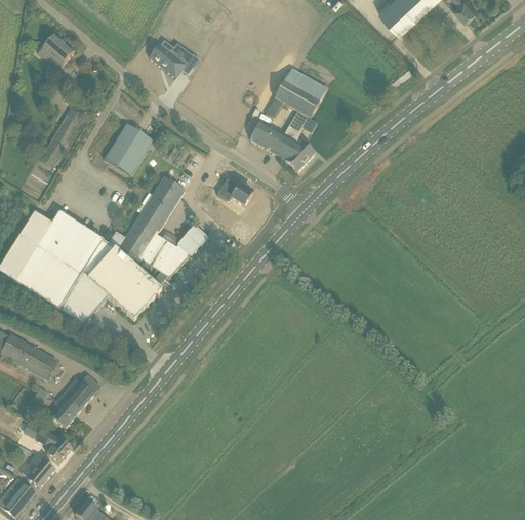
[(387,0),(378,8),(398,30),(431,0),(387,0)]
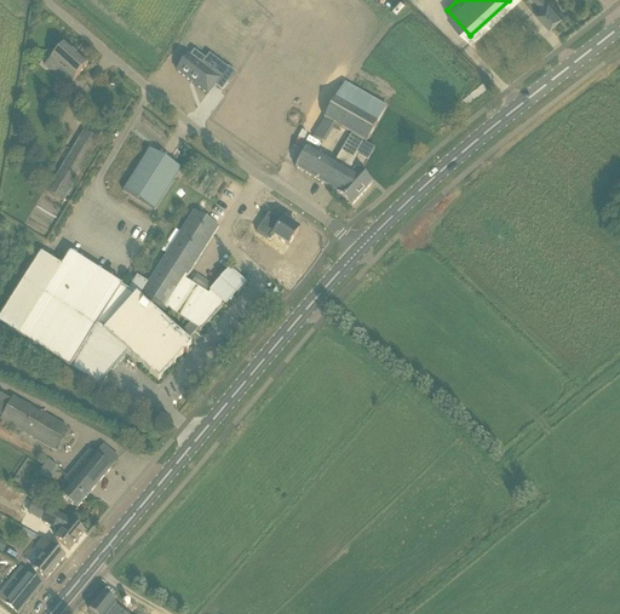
[(547,21),(562,9),(555,0),(529,0),(534,6),(547,21)]
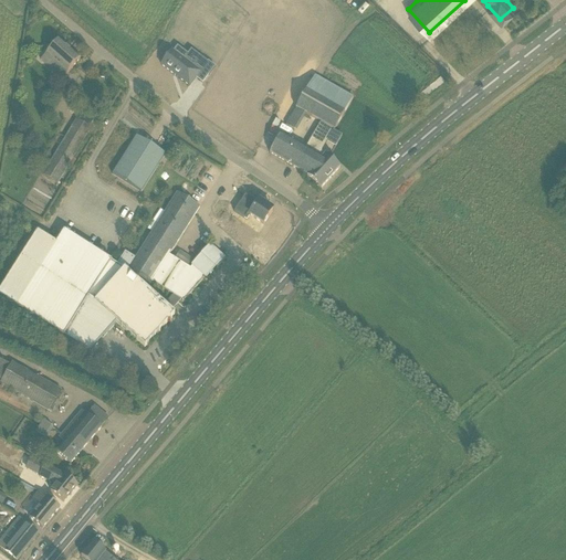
[(67,69),(80,54),(59,35),(41,55),(52,64),(56,59),(67,69)]
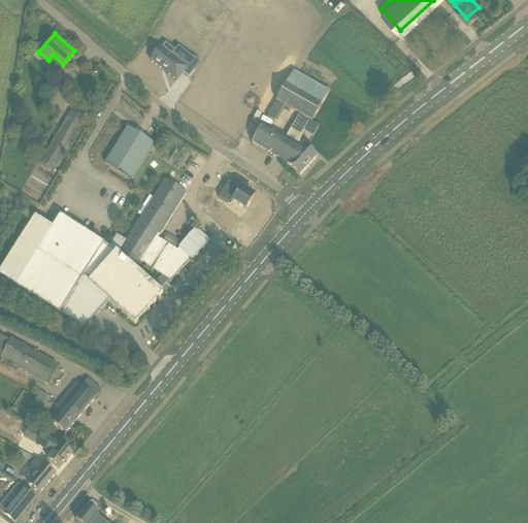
[(158,40),(147,53),(172,73),(183,61),(168,48),(172,43),(163,36),(159,41),(158,40)]
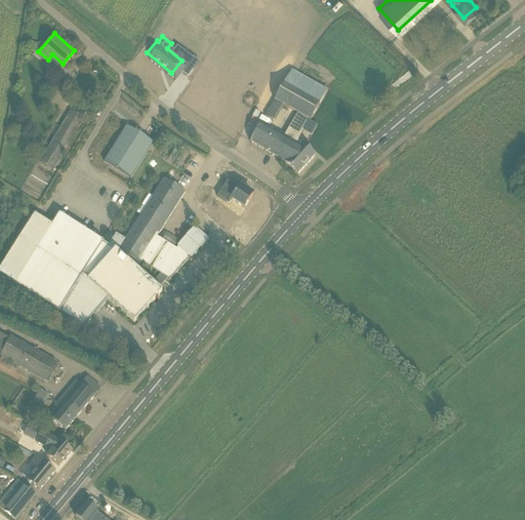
[(200,53),(193,47),(186,56),(193,62),(200,53)]
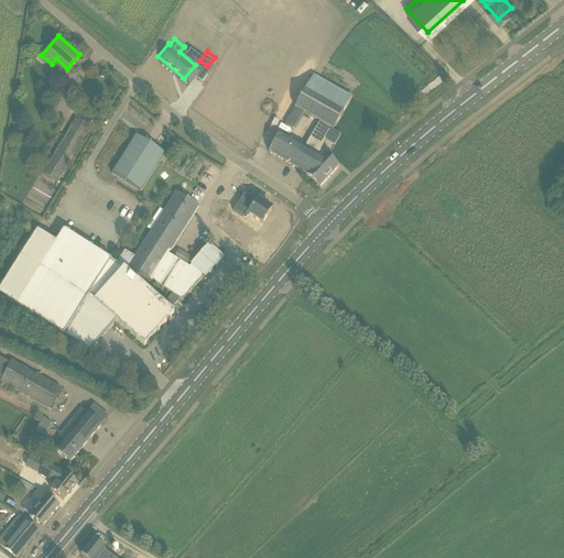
[(314,69),(300,93),(295,101),(306,108),(320,117),(333,124),(344,106),(353,91),(314,69)]
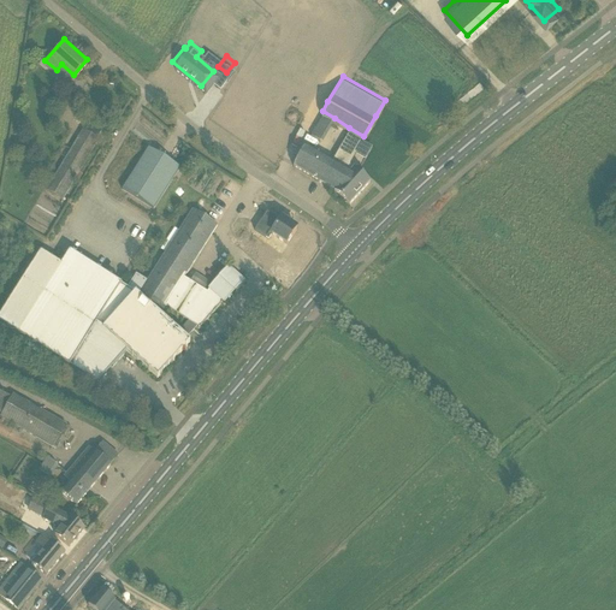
[(63,195),(99,134),(100,134),(104,128),(88,119),(86,125),(83,123),(46,185),(63,195)]
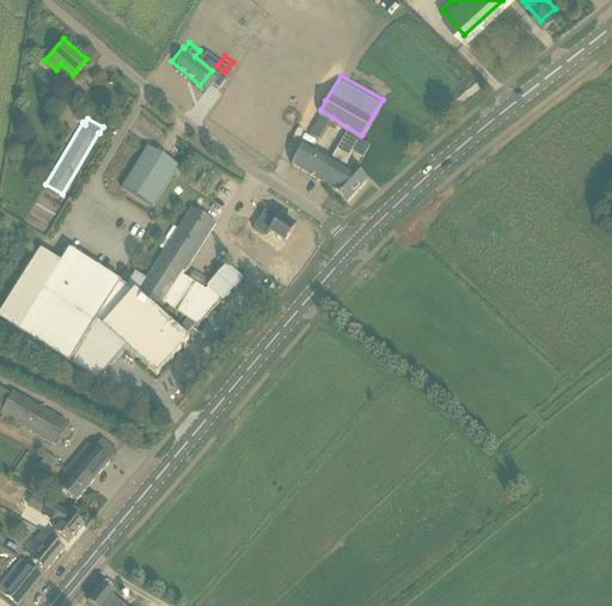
[(344,163),(361,135),(347,127),(330,154),(344,163)]
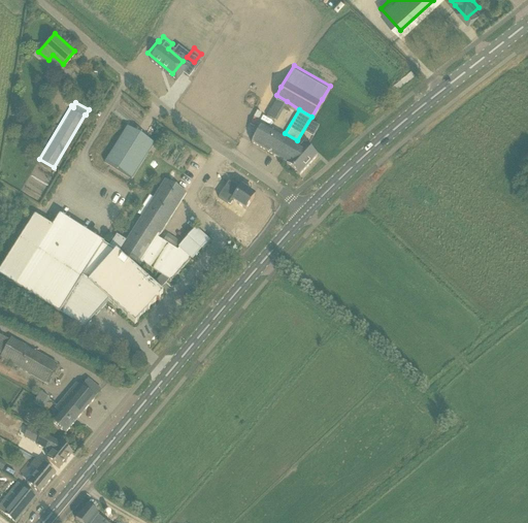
[(262,120),(252,138),(286,158),(287,159),(286,159),(300,171),(300,170),(316,153),(317,153),(317,152),(304,139),(300,143),(297,140),(285,133),(262,120)]
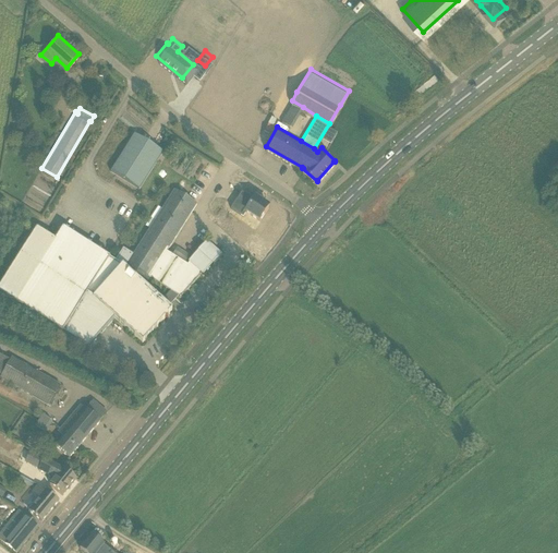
[(134,130),(110,167),(138,184),(162,147),(134,130)]
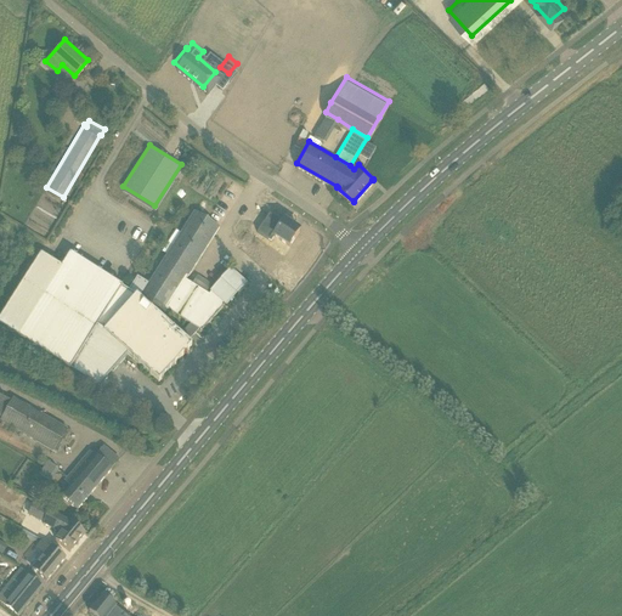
[(247,277),(247,278),(231,265),(232,265),(231,264),(210,287),(211,287),(209,289),(186,275),(187,273),(186,272),(218,222),(194,208),(150,278),(137,271),(129,284),(71,248),(62,263),(41,249),(0,312),(0,320),(18,331),(71,365),(97,383),(128,349),(158,377),(184,350),(187,349),(187,345),(192,340),(186,335),(197,323),(202,326),(225,300),(226,301),(248,278),(247,277)]
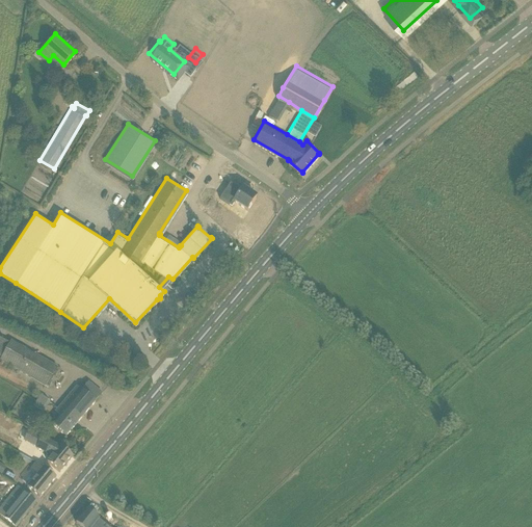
[(224,191),(247,206),(257,193),(243,184),(240,188),(231,182),(224,191)]
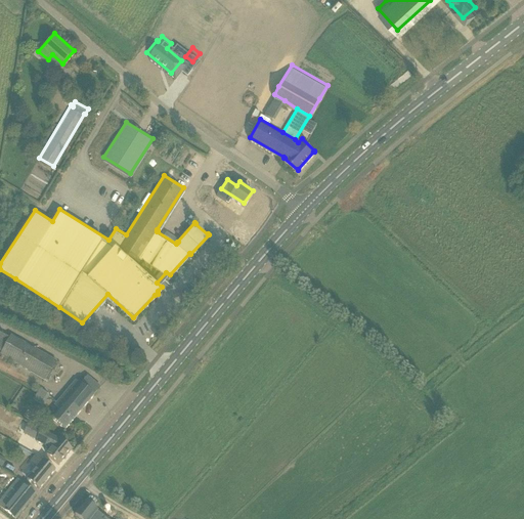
[(1,349),(46,376),(56,357),(10,332),(1,349)]
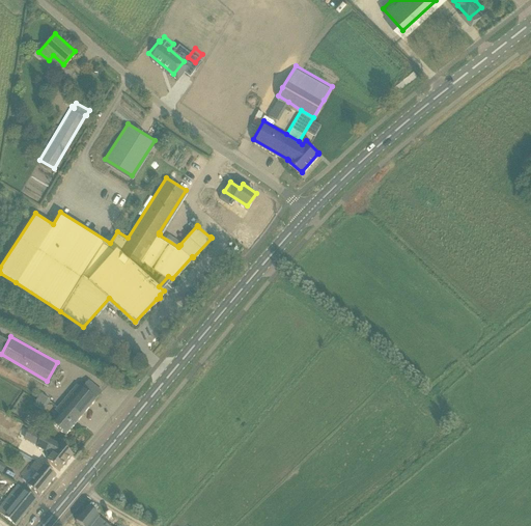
[(53,420),(65,432),(95,396),(102,388),(88,377),(81,385),(77,381),(55,407),(60,411),(53,420)]
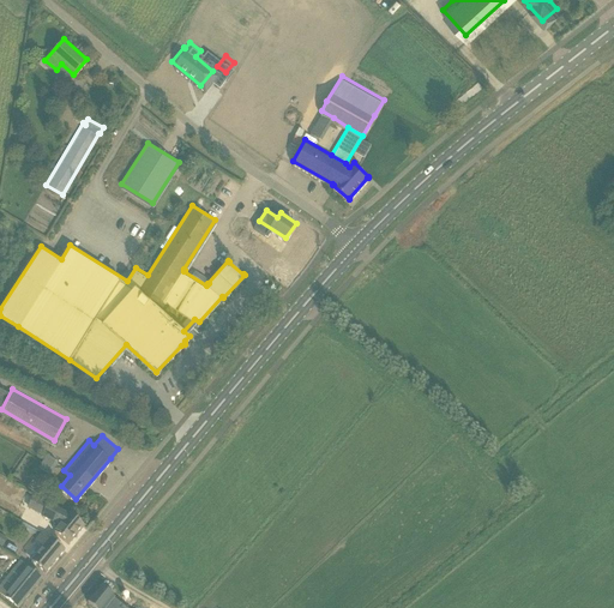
[(37,463),(50,471),(59,458),(46,450),(37,463)]
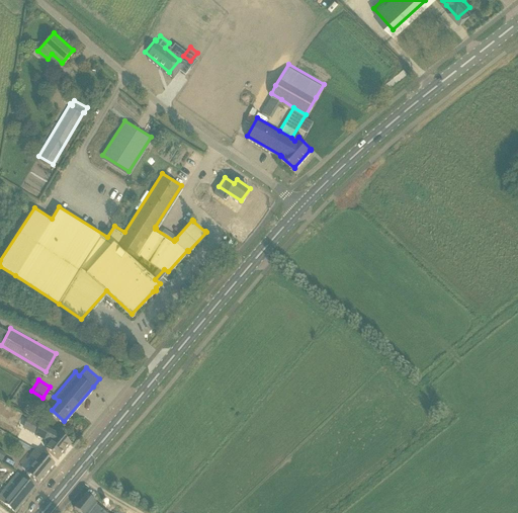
[(17,406),(13,412),(18,415),(22,409),(17,406)]
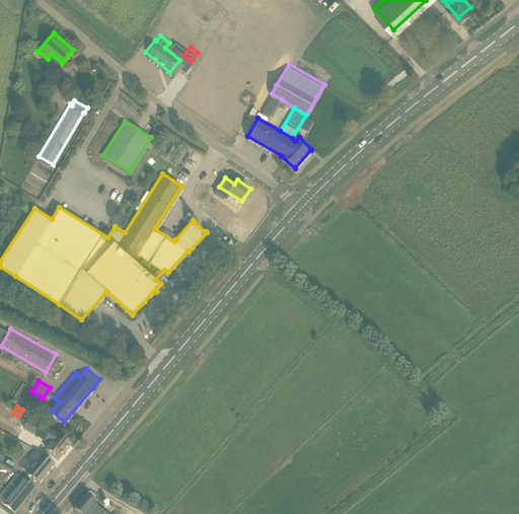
[(58,456),(71,441),(60,433),(33,418),(28,429),(51,440),(46,446),(58,456)]
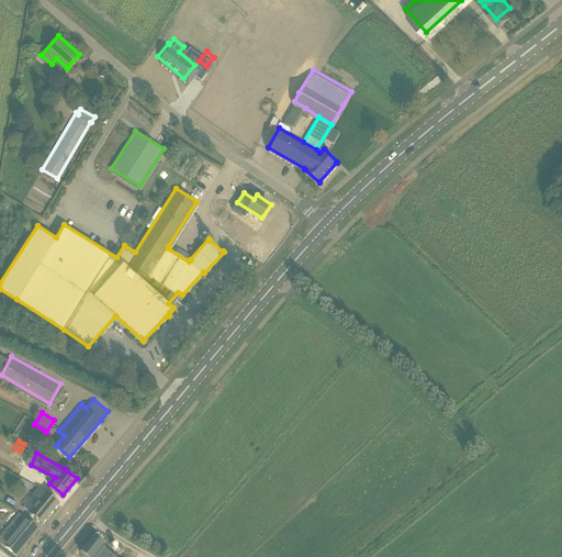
[(29,510),(42,521),(59,500),(46,489),(46,490),(38,483),(23,503),(30,509),(29,510)]
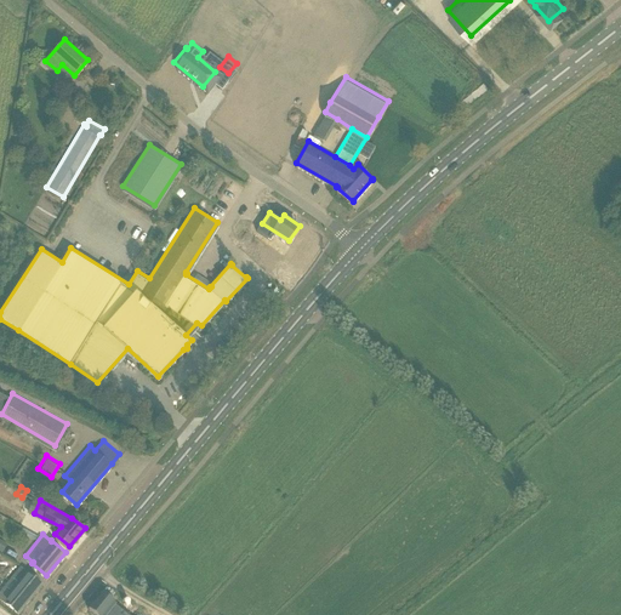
[(0,588),(0,593),(18,609),(41,580),(21,564),(0,588)]
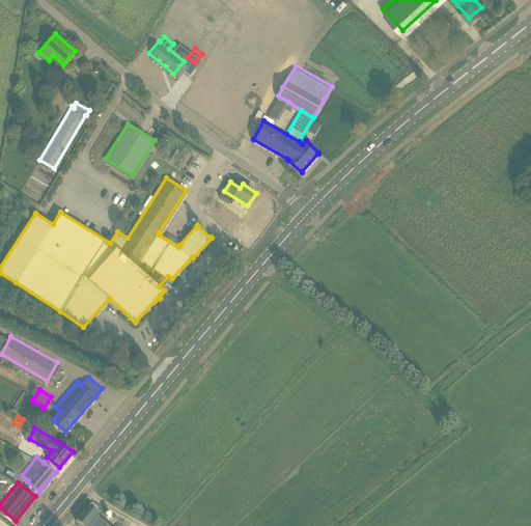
[(76,518),(85,525),(107,525),(110,524),(99,515),(95,510),(87,504),(85,506),(84,506),(82,508),(82,509),(79,514),(80,515),(80,514),(81,515),(78,519),(77,518),(78,517),(77,517),(76,518)]
